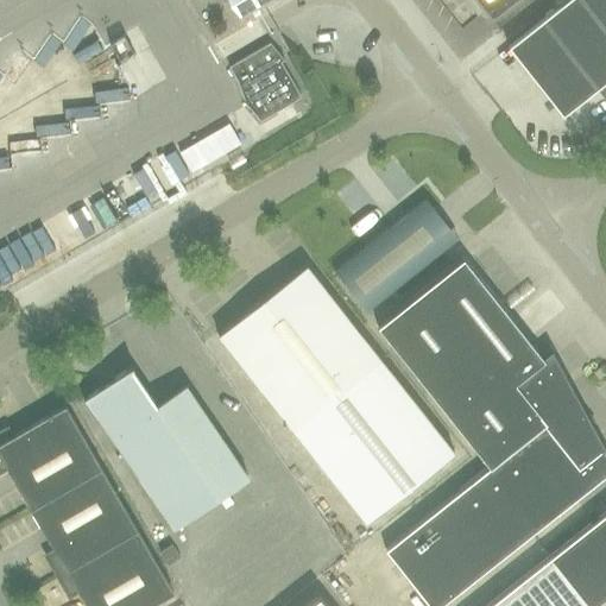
[(242,21),(278,0),(228,0),(232,10),(242,21)]
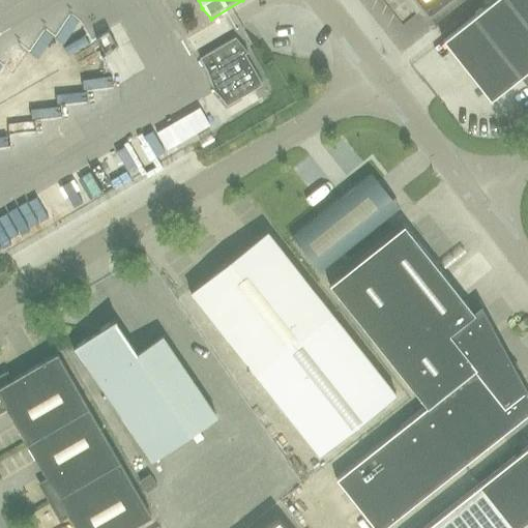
[(415,0),(430,17),(450,0),(415,0)]
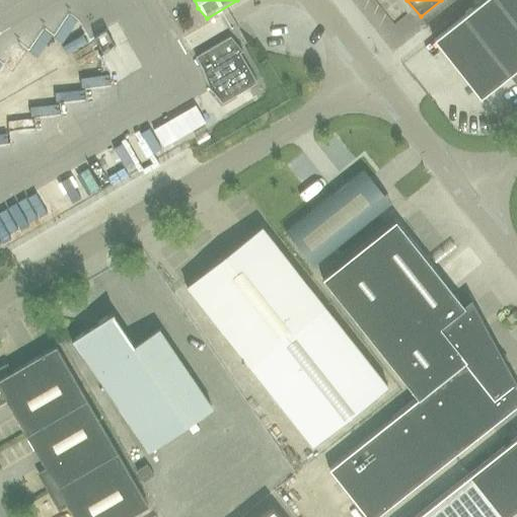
[(511,77),(516,72),(516,25),(496,0),(488,0),(464,18),(511,77)]
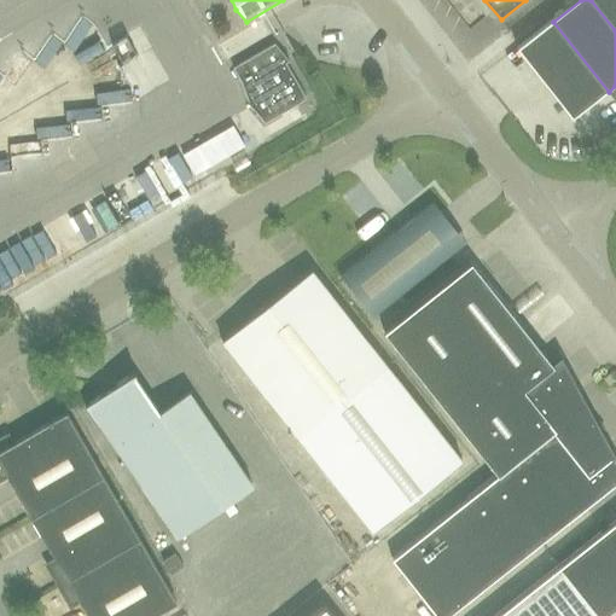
[(615,0),(591,0),(615,30),(615,0)]
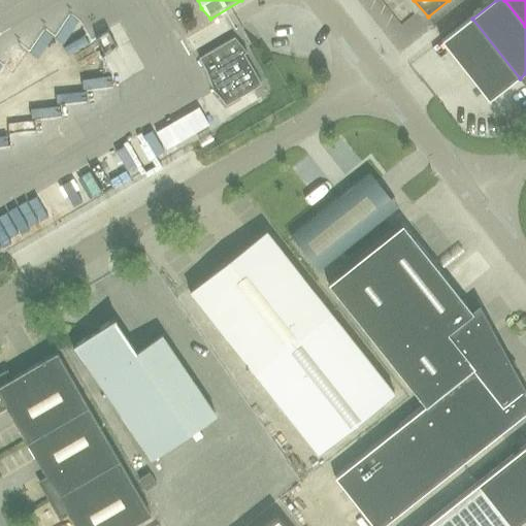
[(490,102),(520,78),(472,19),(442,42),(490,102)]
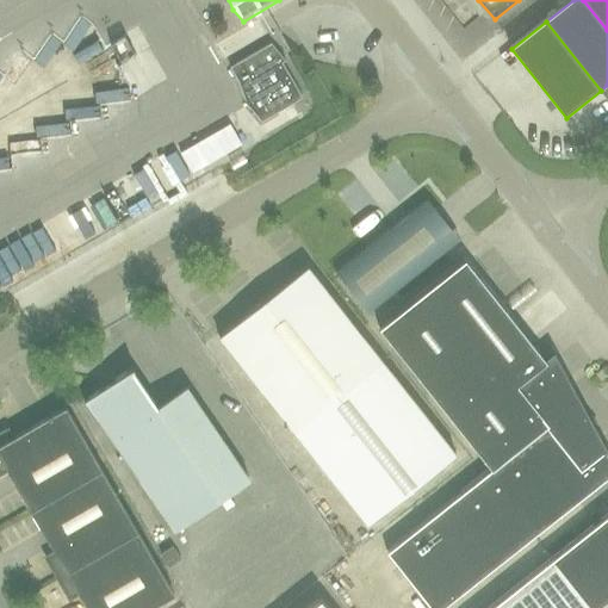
[(264,124),(304,100),(284,64),(287,63),(273,45),(231,69),(252,103),(248,105),(264,124)]
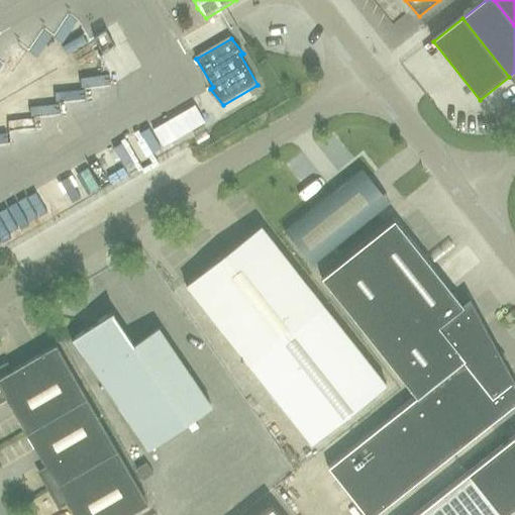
[(385,209),(357,175),(354,177),(286,232),(313,267),(354,233),(385,209)]
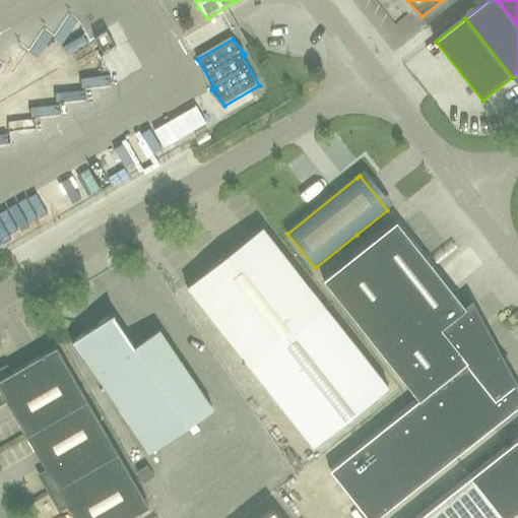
[(367,444),(407,497),(517,409),(517,388),(515,385),(505,368),(509,365),(502,355),(500,358),(472,306),(474,305),(473,302),(465,308),(397,222),(324,280),(419,401),(367,444)]
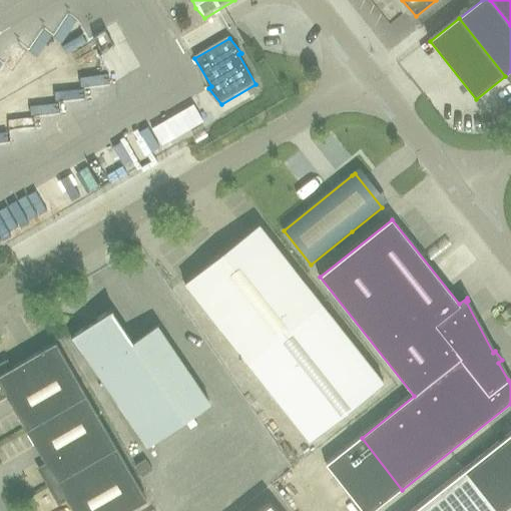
[(311,442),(384,384),(260,225),(185,284),(248,365),(311,442)]
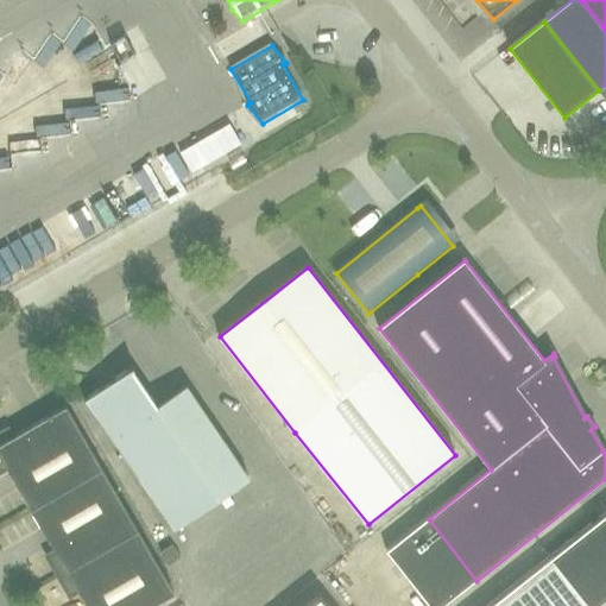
[(158,409),(133,372),(136,371),(134,368),(114,382),(118,386),(106,395),(102,390),(86,402),(87,404),(88,403),(175,530),(250,480),(188,389),(158,409)]
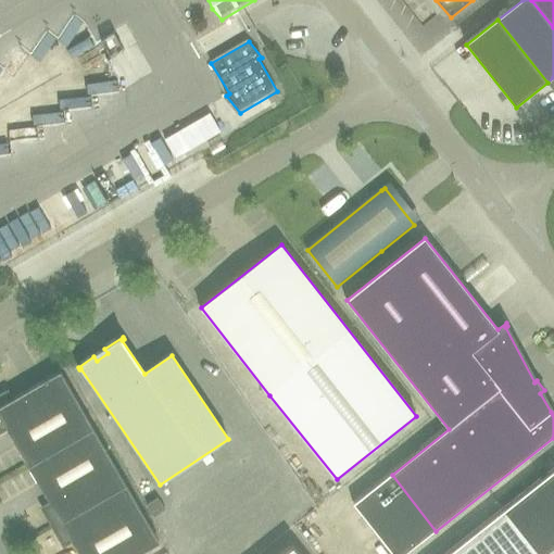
[(96,430),(62,373),(13,401),(9,393),(0,398),(0,435),(8,430),(29,468),(96,430)]
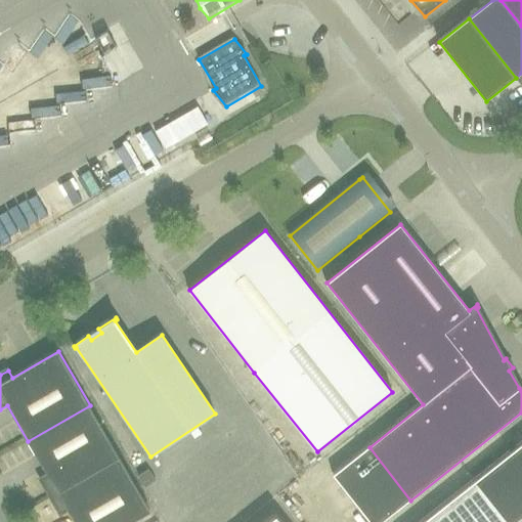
[(90,405),(28,441),(48,476),(41,480),(51,498),(121,458),(90,405)]
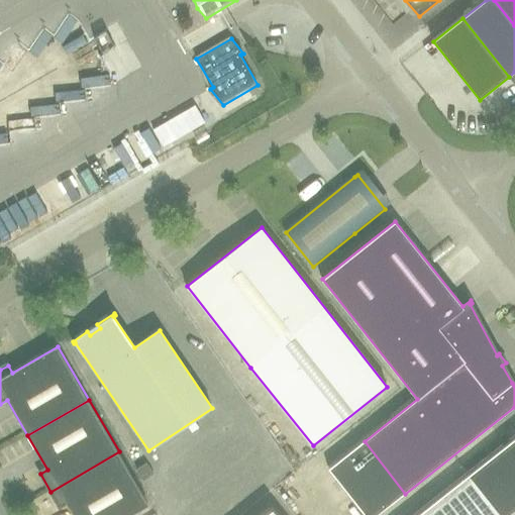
[(514,438),(468,476),(498,514),(510,514),(514,511),(514,438)]
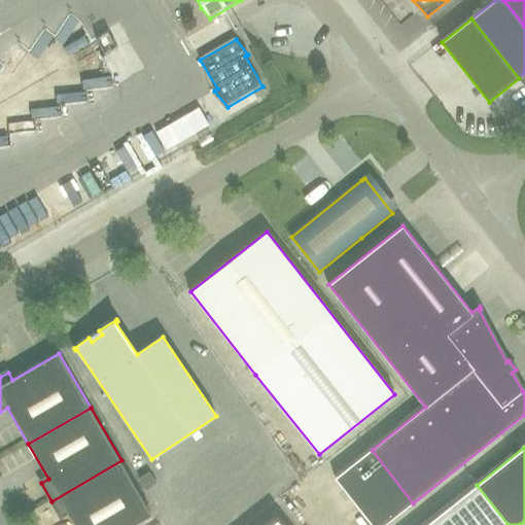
[(385,524),(413,503),(372,450),(336,479),(372,524),(385,524)]
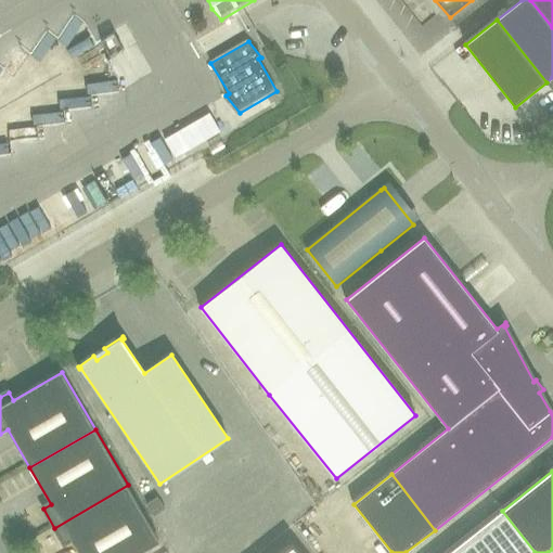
[(54,528),(65,547),(73,542),(79,552),(143,552),(162,542),(128,485),(54,528)]
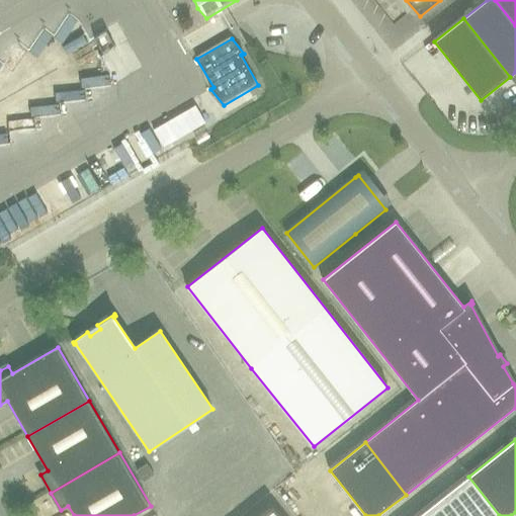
[(499,515),(468,477),(418,515),(499,515)]
